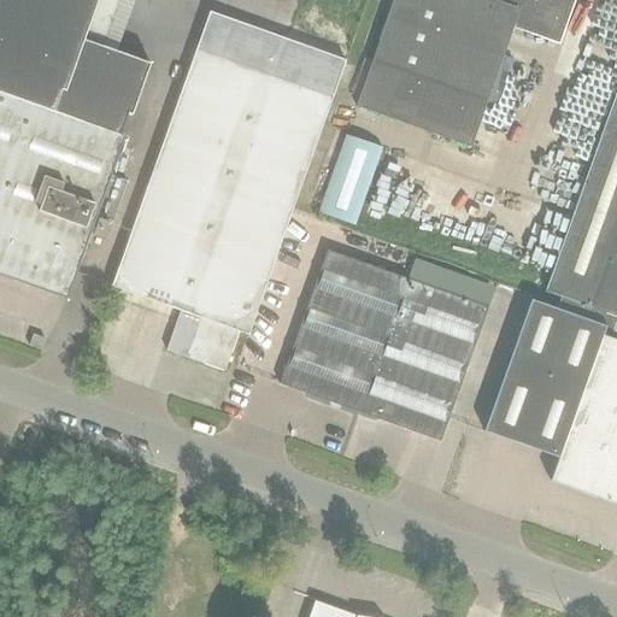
[(0,0),(0,275),(65,299),(123,137),(118,135),(127,113),(130,115),(150,64),(83,40),(97,0),(0,0)]
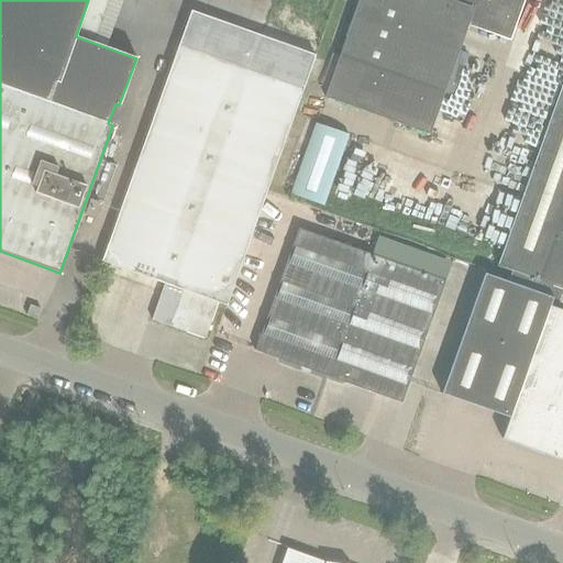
[(457,52),(467,24),(509,39),(521,0),(357,0),(324,98),(429,134),(443,92),(457,52)]
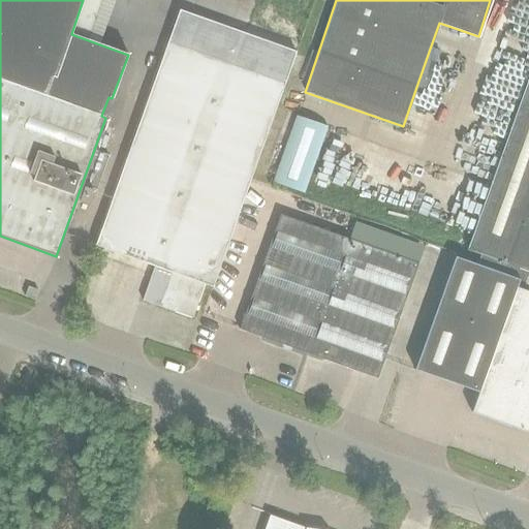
[(179,10),(167,42),(95,246),(155,268),(143,303),(192,320),(205,284),(213,287),(297,53),(179,10)]
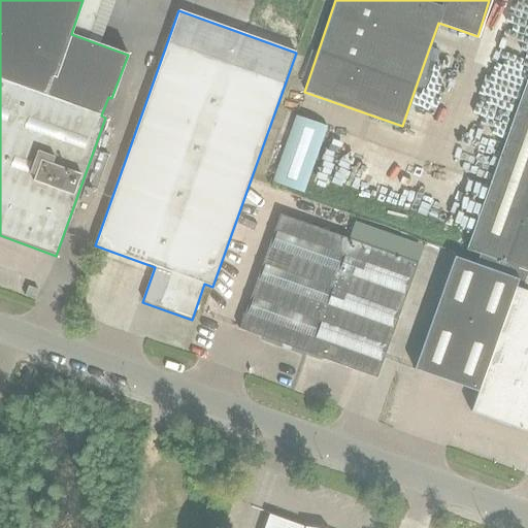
[(429,48),(416,87),(424,90),(437,52),(429,48)]
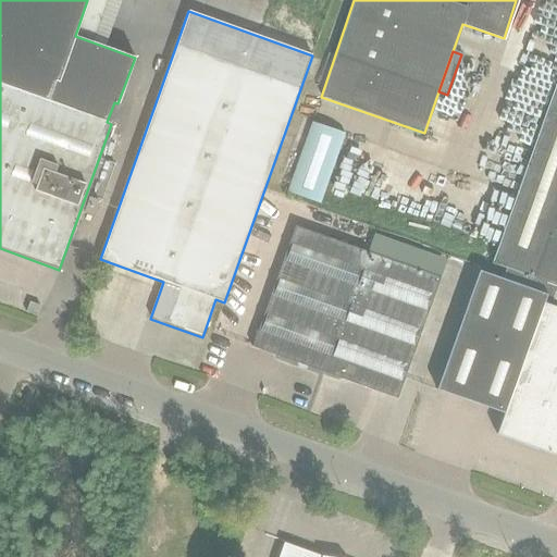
[(505,269),(503,276),(556,296),(556,77),(505,223),(491,263),(505,269)]
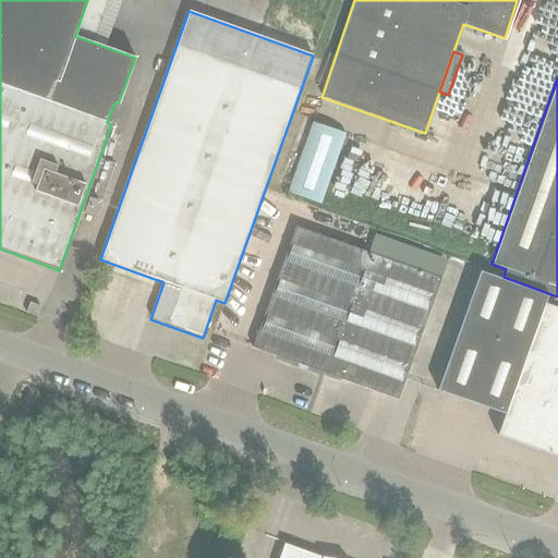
[(314,121),(289,192),(323,204),(348,132),(314,121)]
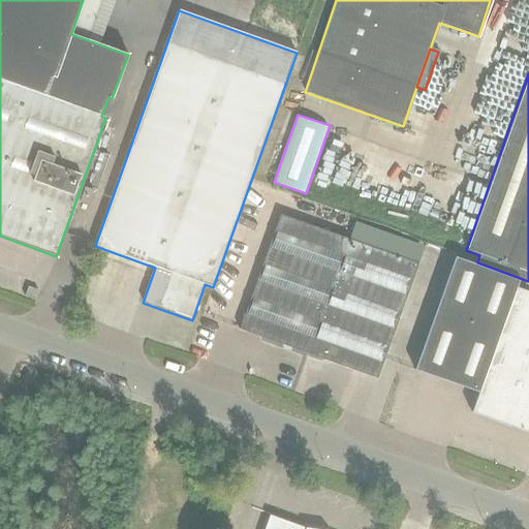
[(309,355),(330,298),(349,241),(280,216),(239,331),(309,355)]
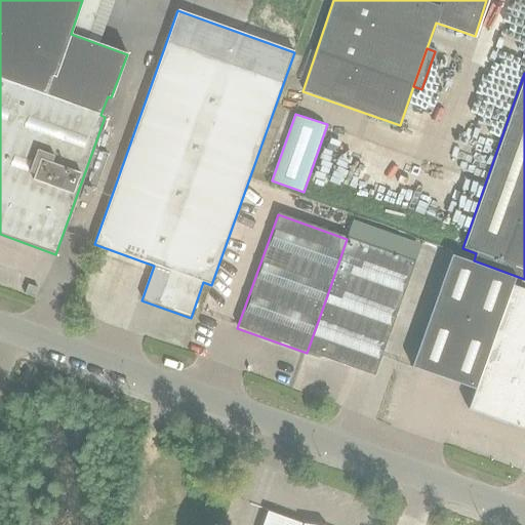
[(347,239),(327,295),(396,320),(416,264),(347,239)]
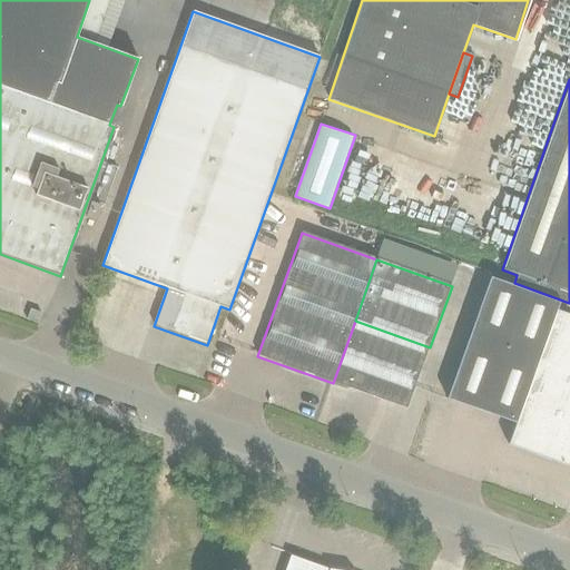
[(569,303),(514,283),(513,286),(489,277),(446,399),(516,423),(508,445),(569,467),(569,303)]
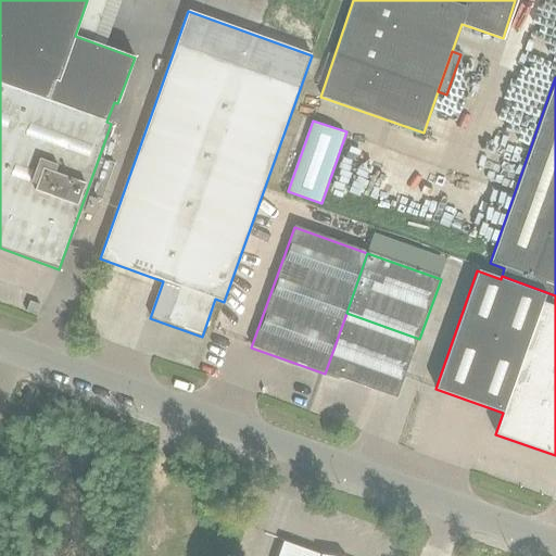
[(39,305),(28,302),(25,312),(35,316),(39,305)]
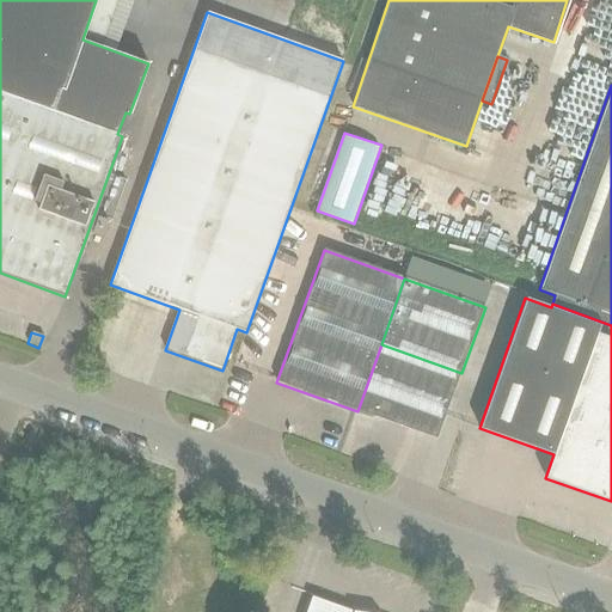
[(438,440),(461,373),(381,344),(357,411),(438,440)]
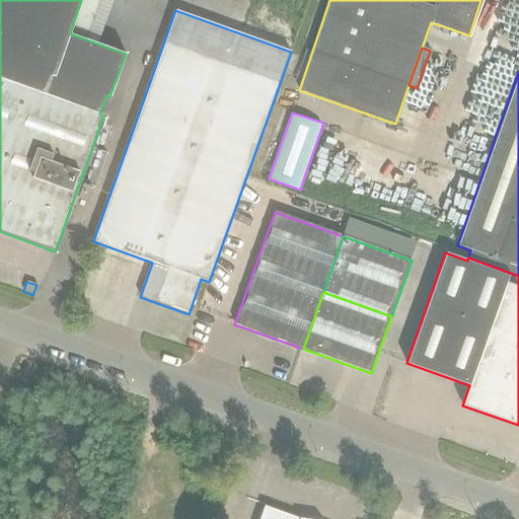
[(299,518),(265,507),(260,518),(299,518)]
